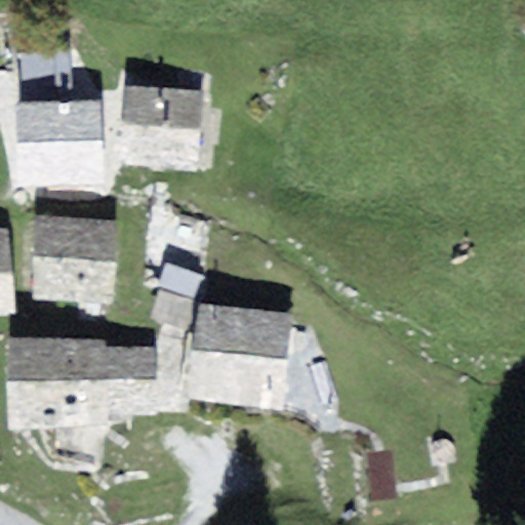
[(198,170),(203,92),(124,87),(119,164),(198,170)]
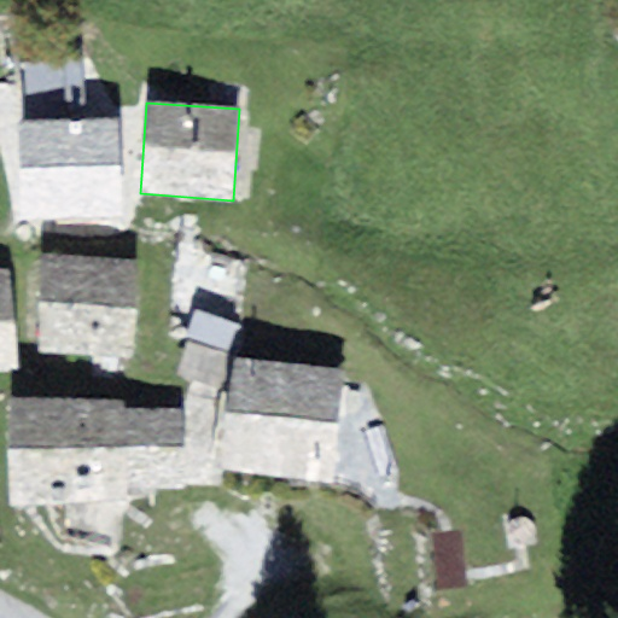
[(126,215),(121,120),(21,123),(24,220),(126,215)]
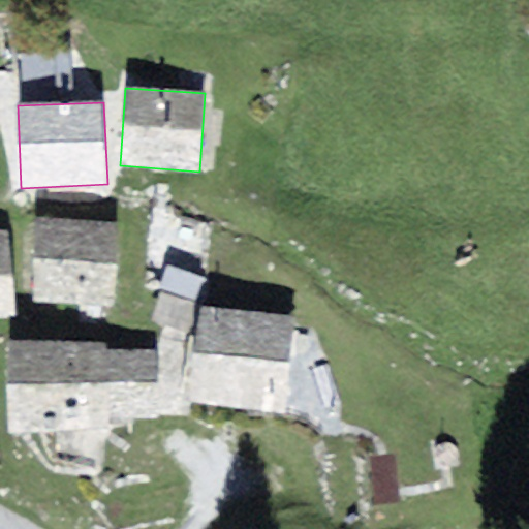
[(115,306),(118,224),(36,220),(32,303),(115,306)]
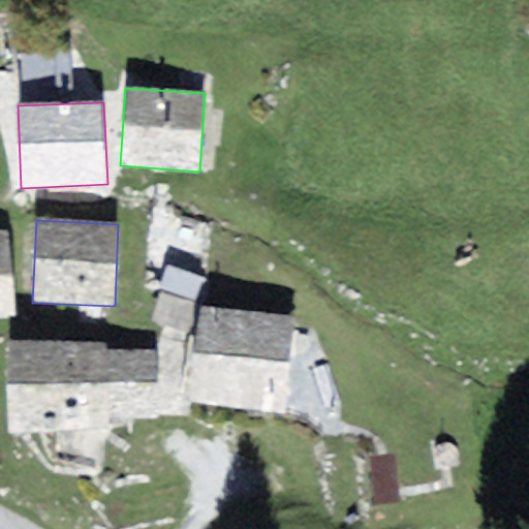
[(0,319),(14,318),(8,229),(0,229),(0,319)]
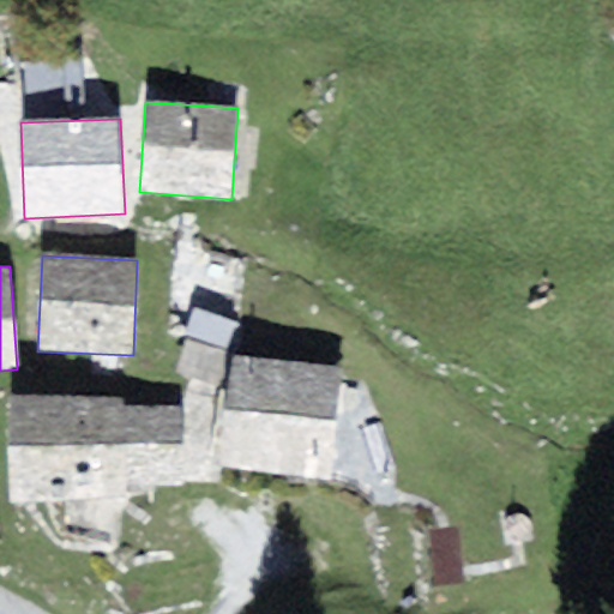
[(330,481),(342,367),(234,355),(216,468),(330,481)]
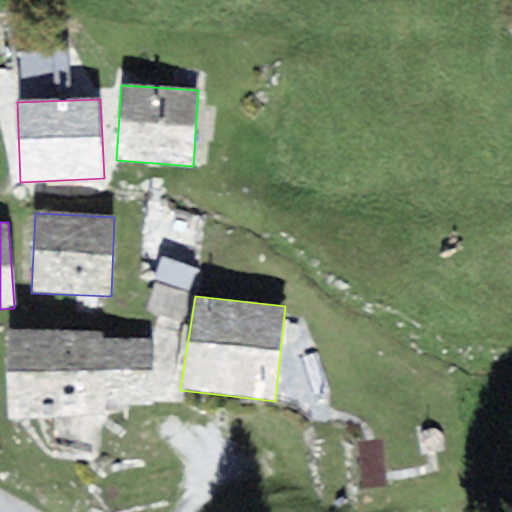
[(102,331),(7,331),(9,419),(106,416),(105,407),(153,405),(150,337),(102,339),(102,331)]
